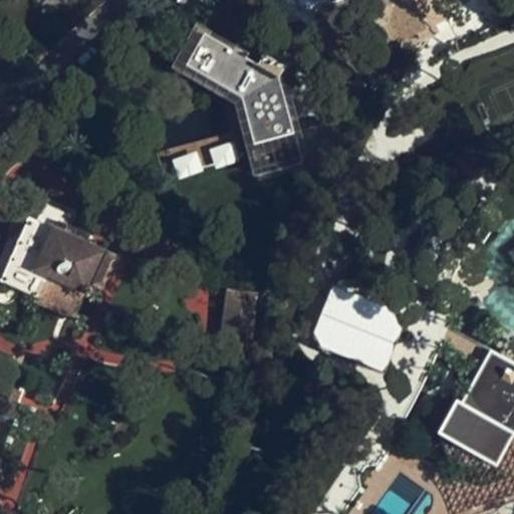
[(45,17),(58,6),(53,0),(44,0),(37,7),(45,17)]
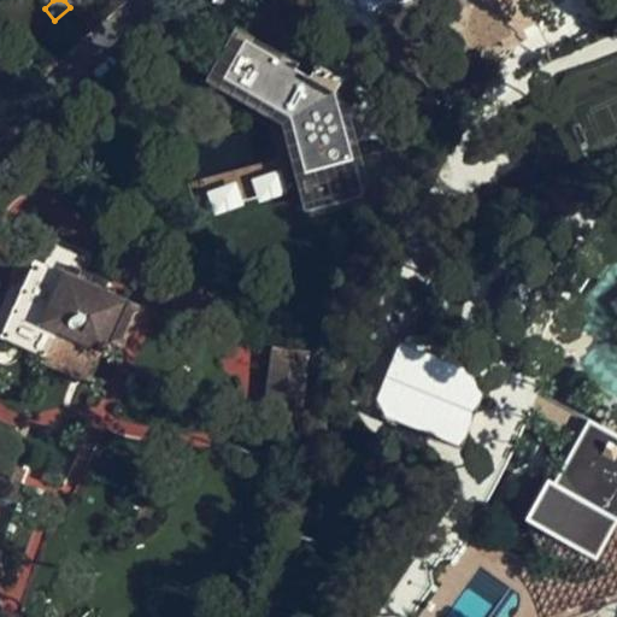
[(565,0),(571,16),(595,7),(592,0),(565,0)]
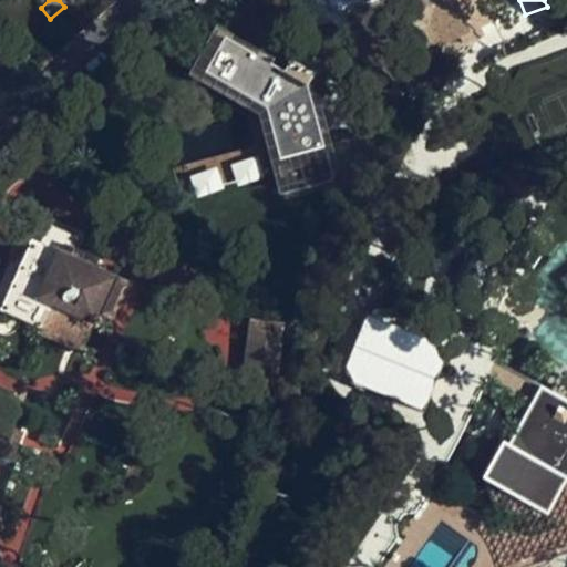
[(506,14),(497,19),(478,28),(482,35),(490,52),(517,39),(506,14)]
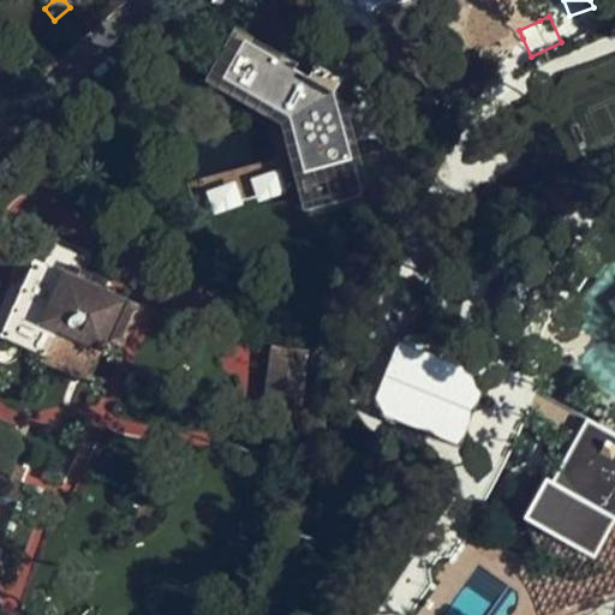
[(523,39),(519,30),(500,39),(506,46),(523,39)]
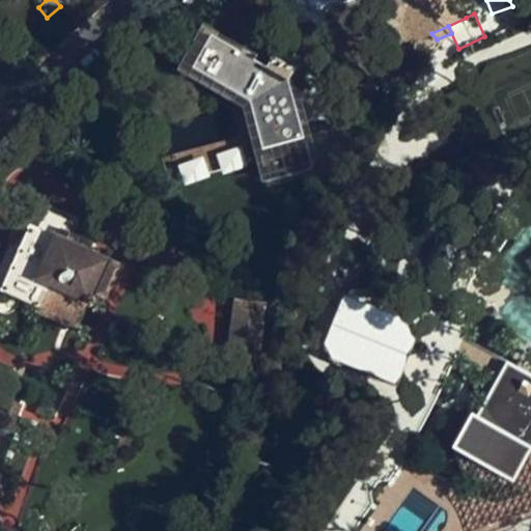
[(267,68),(213,39),(194,71),(236,94),(249,103),(252,112),(261,147),(303,137),(287,81),(294,68),(272,58),(267,68)]
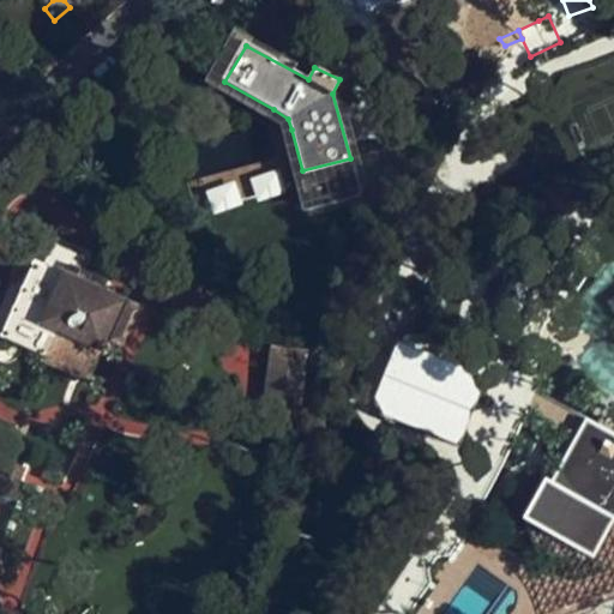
[(283,132),(292,130),(288,119),(274,109),(278,118),(283,132)]
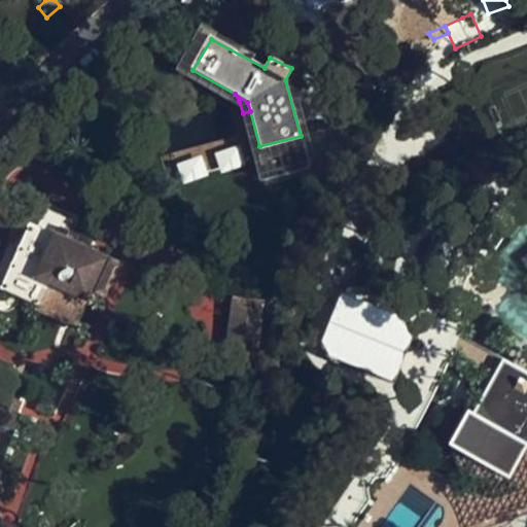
[(323,187),(340,159),(314,143),(297,173),(323,187)]
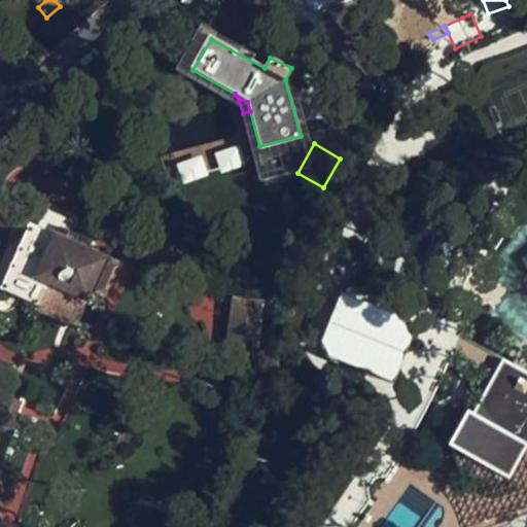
[(72,223),(45,210),(36,230),(29,226),(0,287),(0,288),(35,306),(35,310),(74,327),(105,260),(73,246),(74,244),(64,239),(72,223)]
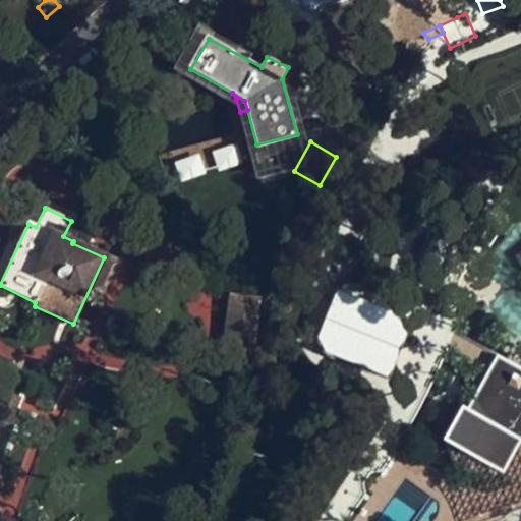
[(315,346),(391,374),(412,320),(337,291),(315,346)]
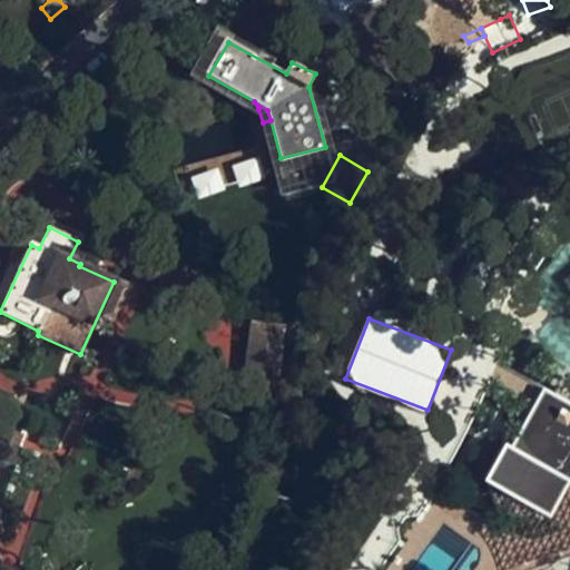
[(569,404),(546,391),(512,451),(508,448),(489,482),(569,528),(569,404)]
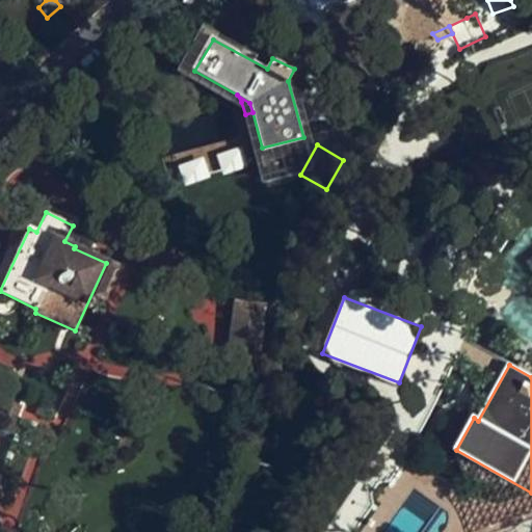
[(0,426),(12,431),(22,405),(0,397),(0,426)]
